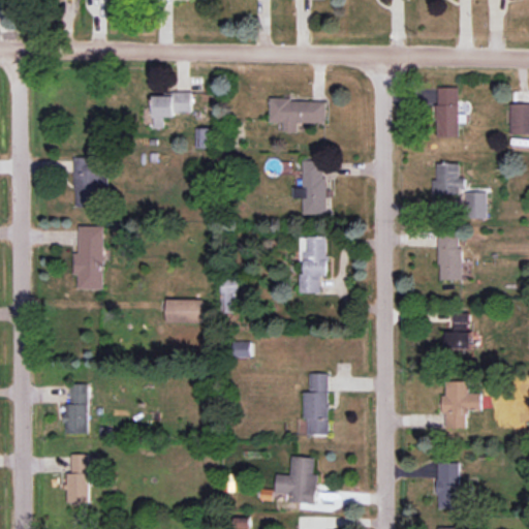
[(459,87),(436,87),(437,137),(460,136),(459,87)]
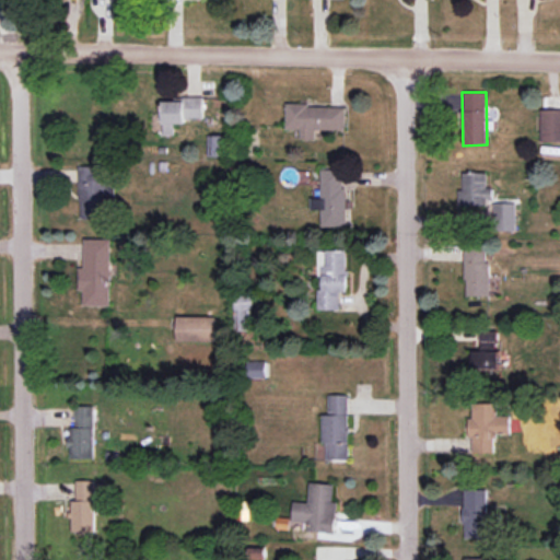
[(203,96),(183,97),(183,101),(163,102),(164,135),(175,135),(175,123),(186,123),(186,119),(203,119),(203,96)]
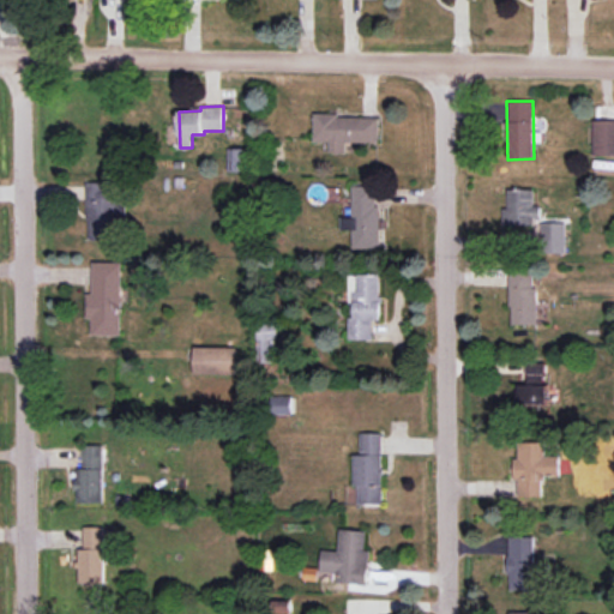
[(379,143),(380,116),(314,115),(313,142),(330,142),(329,152),(345,152),(345,143),(379,143)]
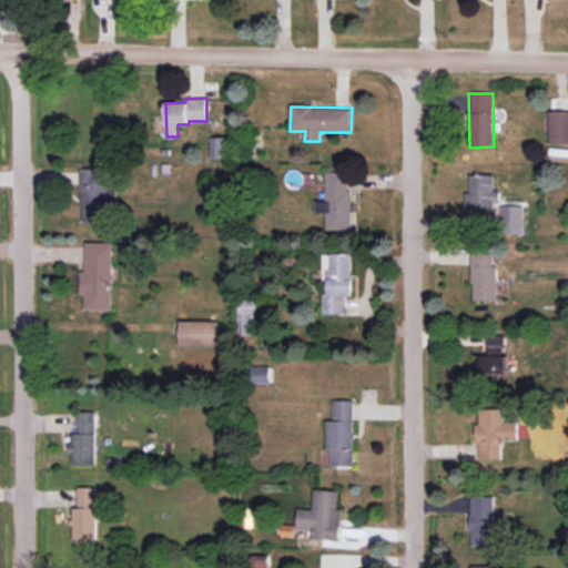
[(548,144),(567,143),(567,110),(547,111),(548,144)]
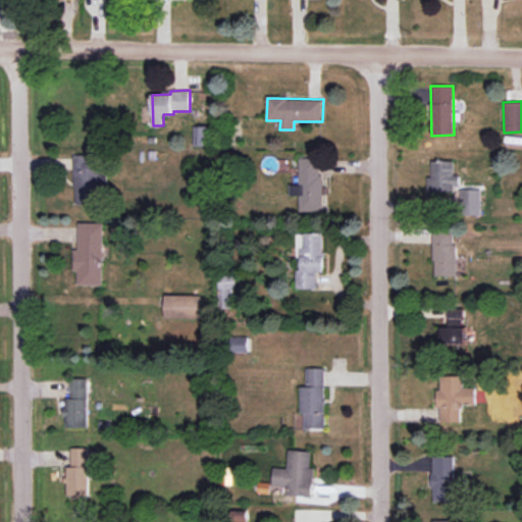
[(208,146),(209,126),(194,125),(194,146),(208,146)]
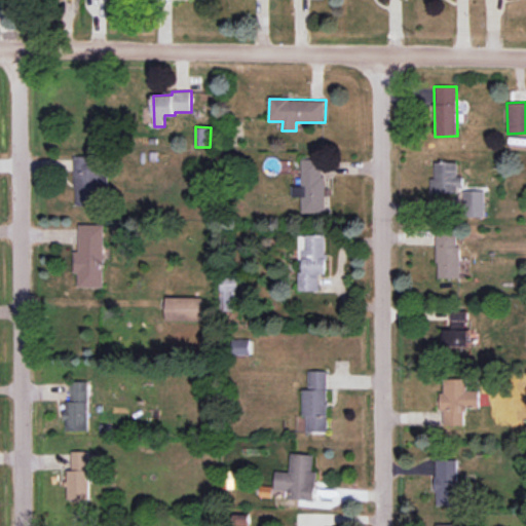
[(74,156),(75,204),(100,204),(100,190),(106,190),(106,164),(96,164),(96,156),(74,156)]
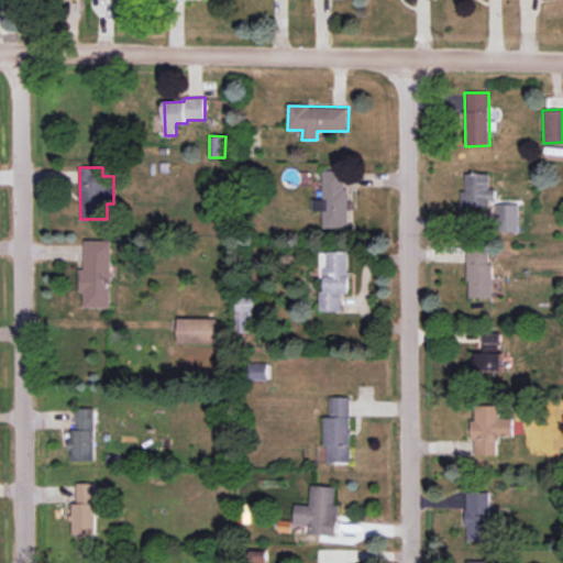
[(323,228),(348,228),(348,170),(323,170),(323,199),(312,199),(313,211),(323,211),(323,228)]
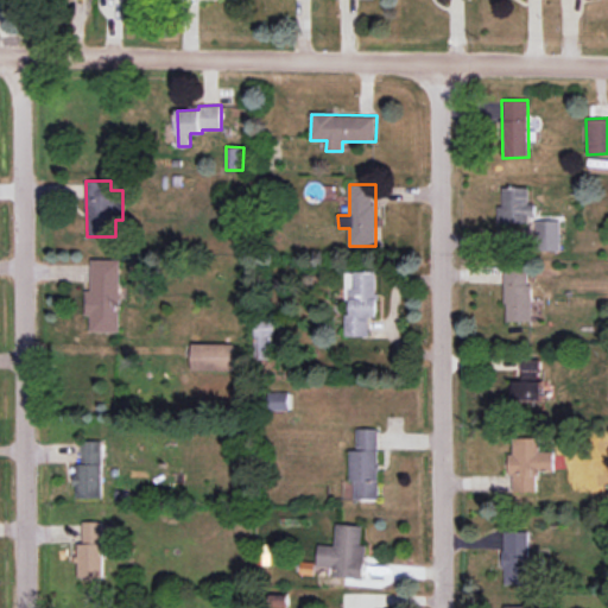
[(502,208),(496,208),(496,222),(527,222),(527,214),(534,214),(534,204),(529,204),(529,188),(502,188),(502,208)]
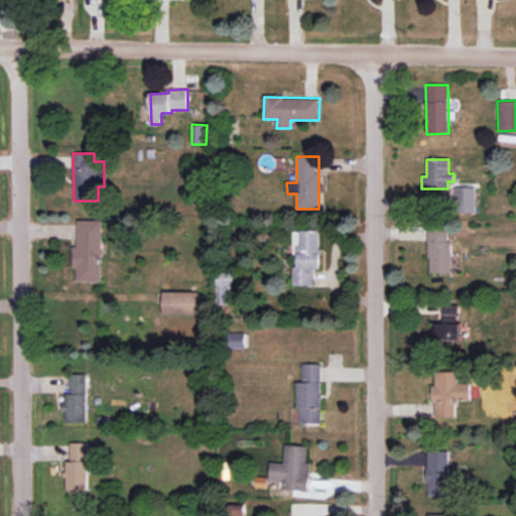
[(456,212),(476,212),(475,186),(455,187),(456,212)]
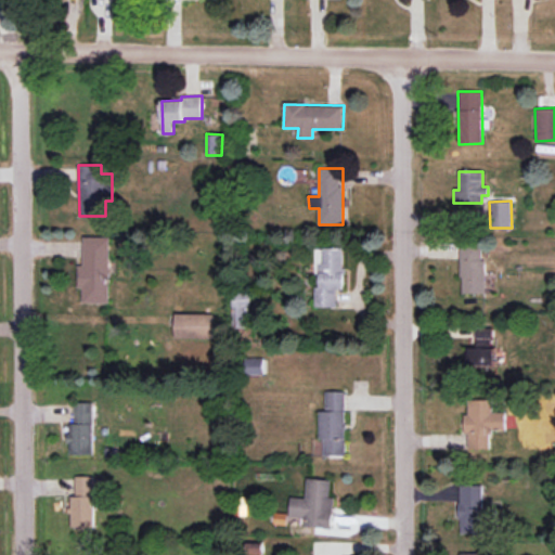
[(110,304),(111,237),(84,236),(84,266),(78,266),(78,287),(84,287),(82,302),(110,304)]
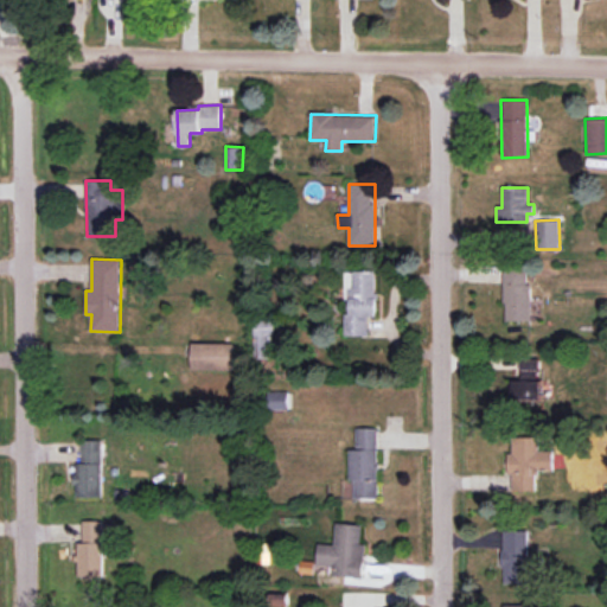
[(504,321),(530,320),(530,266),(504,266),(504,321)]
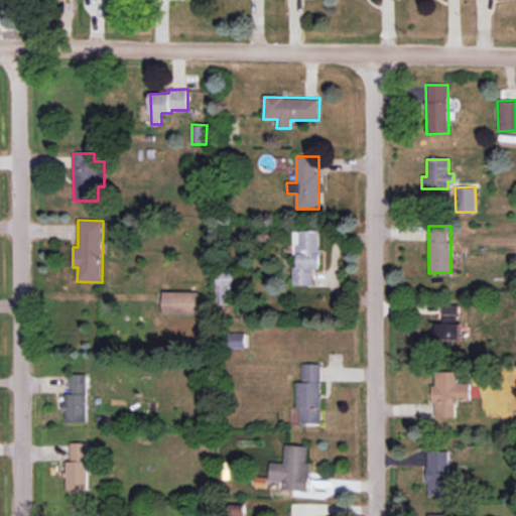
[(293,285),(313,285),(313,268),(319,268),(319,231),(293,230),(292,255),(297,255),(297,267),(293,267),(293,285)]
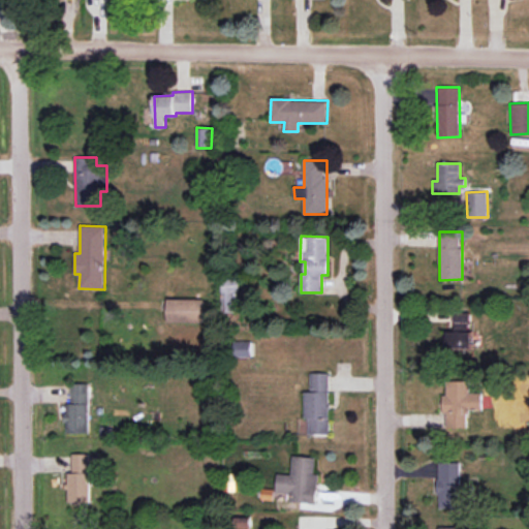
[(239,279),(222,279),(221,312),(239,312),(239,279)]
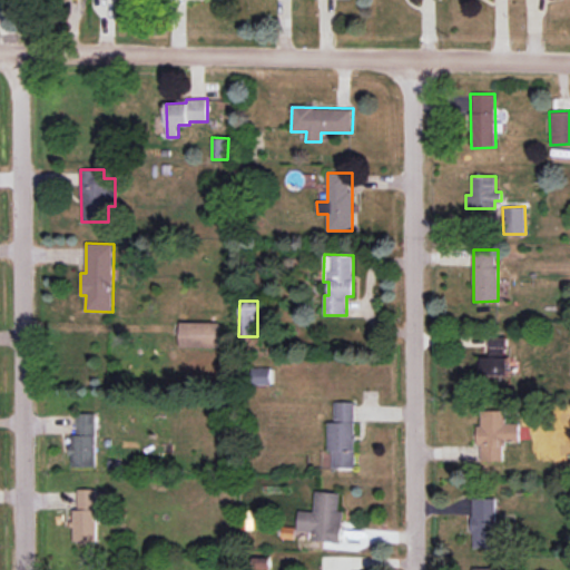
[(220,323),(182,322),(180,346),(219,347),(220,323)]
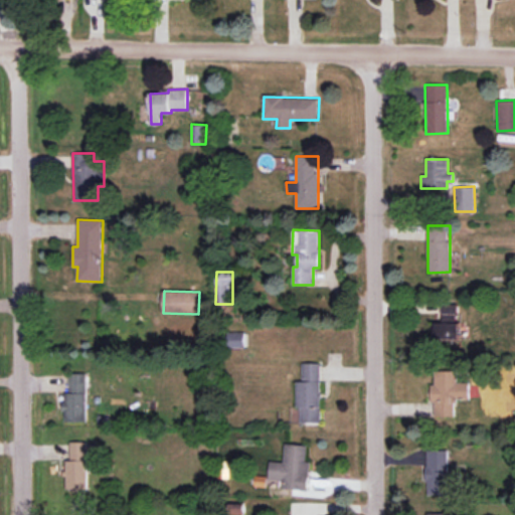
[(443,322),(433,322),(433,342),(459,341),(459,305),(442,305),(443,322)]
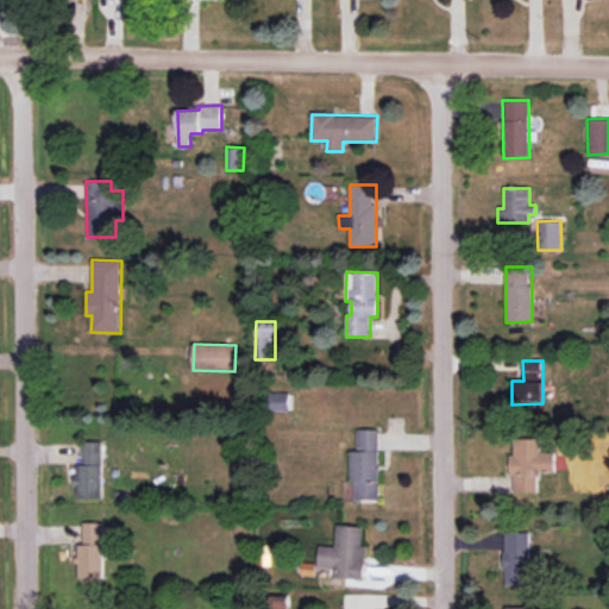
[(380,429),(357,428),(357,451),(351,451),(351,481),(355,481),(355,500),(378,500),(380,429)]
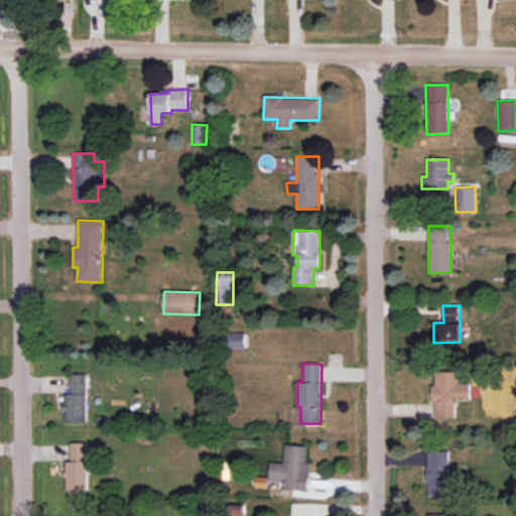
[(435,417),(456,417),(456,400),(471,400),(471,383),(458,383),(459,372),(433,371),(433,404),(435,404),(435,417)]
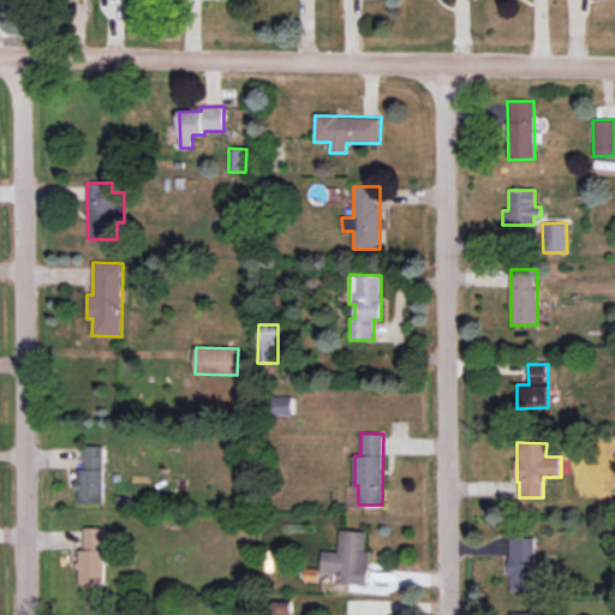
[(103,503),(103,446),(82,446),(82,470),(77,470),(77,503),(103,503)]
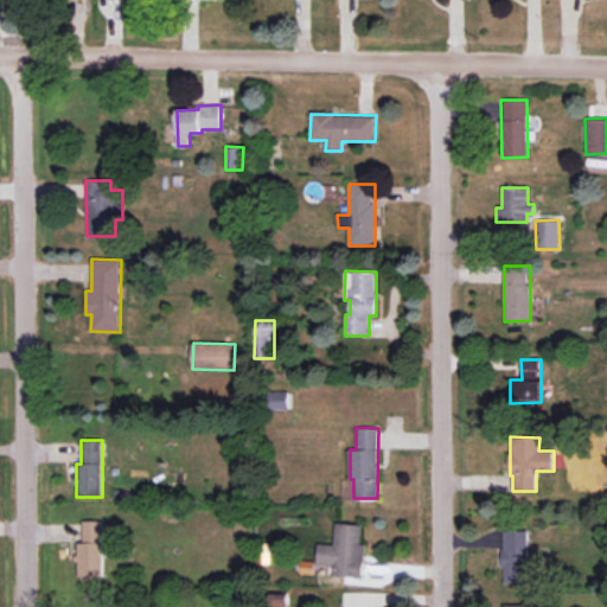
[(114,521),(82,522),(83,543),(76,543),(77,576),(103,576),(102,545),(115,545),(114,521)]
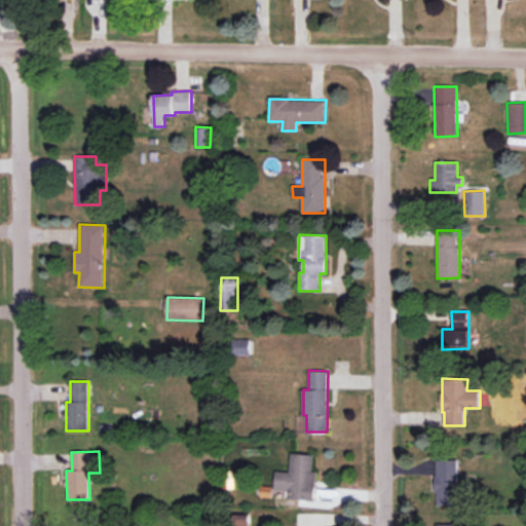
[(276,471),(275,490),(288,490),(288,499),(315,500),(316,471),(313,471),(314,454),(291,453),(291,472),(276,471)]
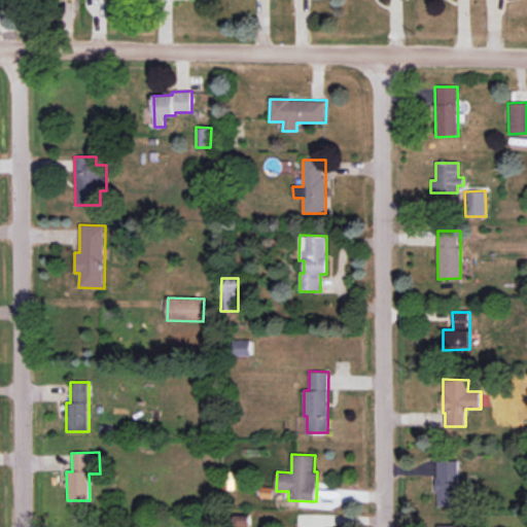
[(459,461),(436,461),(437,505),(460,505),(459,461)]
